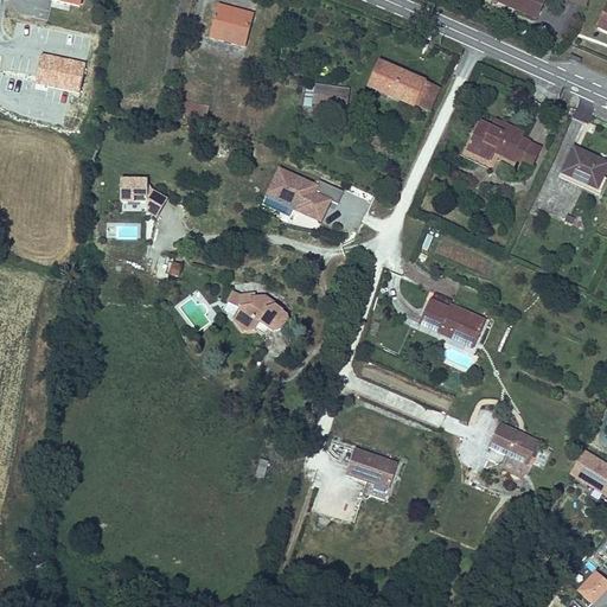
[(494,0),(522,13),(528,0),(494,0)]
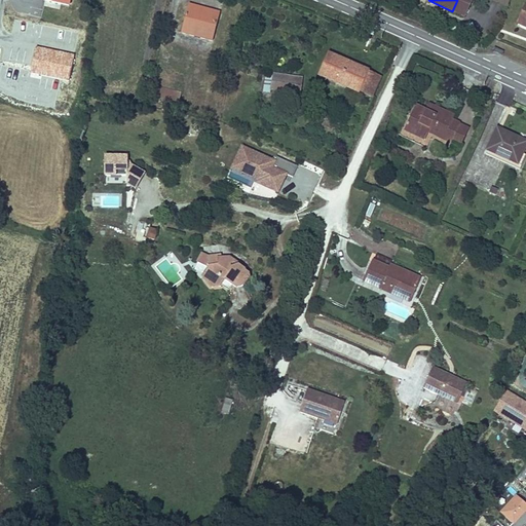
[(473,0),(457,0),(452,11),(464,17),(473,0)]
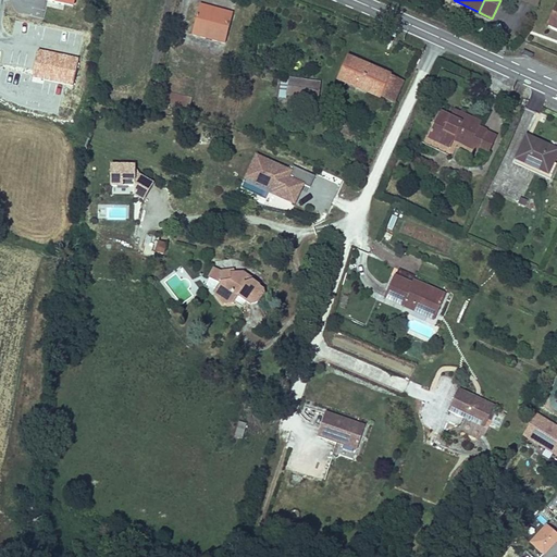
[(546,26),(556,31),(556,5),(546,26)]
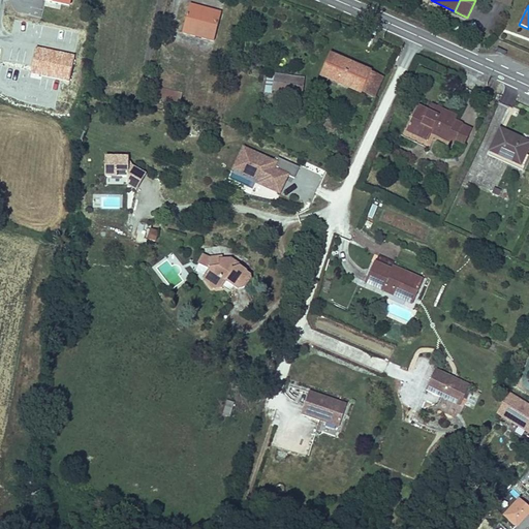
[(221,44),(228,19),(197,10),(190,36),(221,44)]
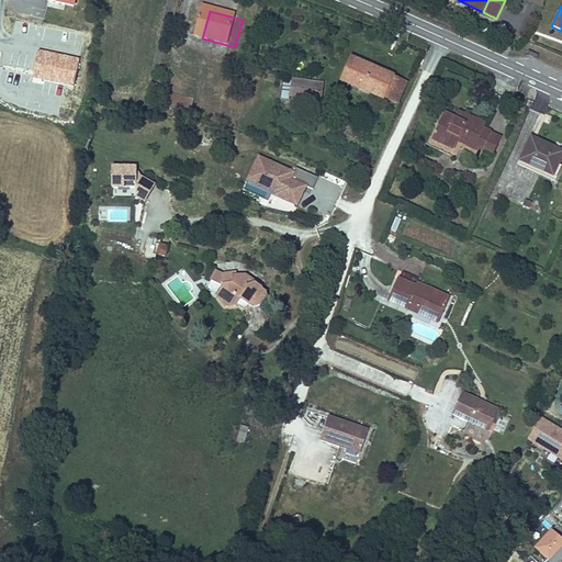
[(36,78),(74,85),(79,58),(41,52),(36,78)]
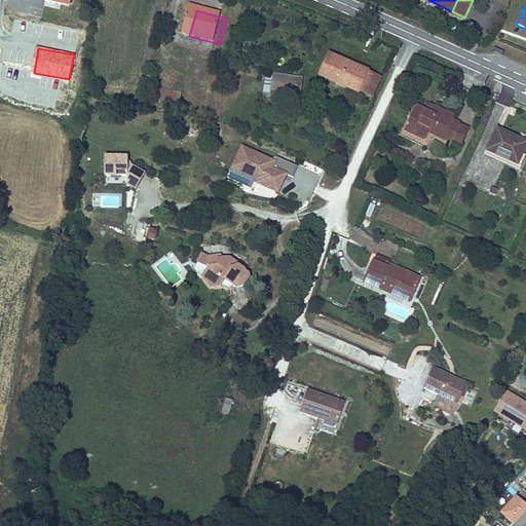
[(360,100),(362,96),(370,77),(331,59),(320,81),(360,100)]
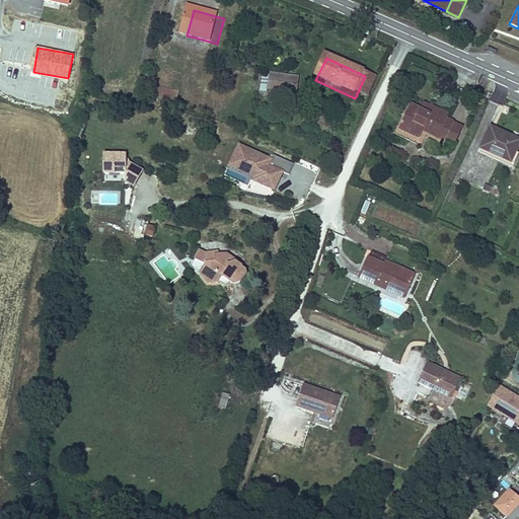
[(368,99),(376,81),(365,76),(357,94),(368,99)]
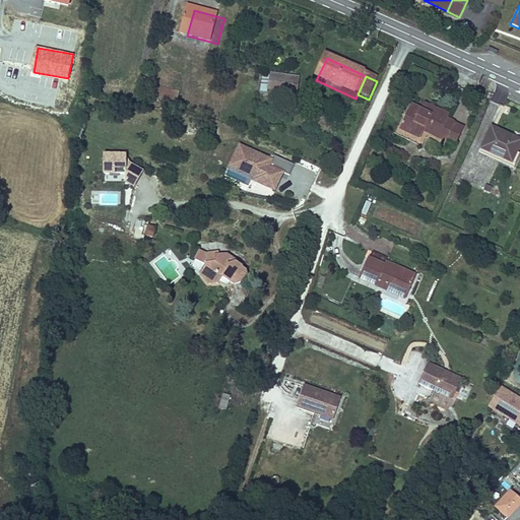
[(261,94),(270,95),(273,78),(264,77),(261,94)]
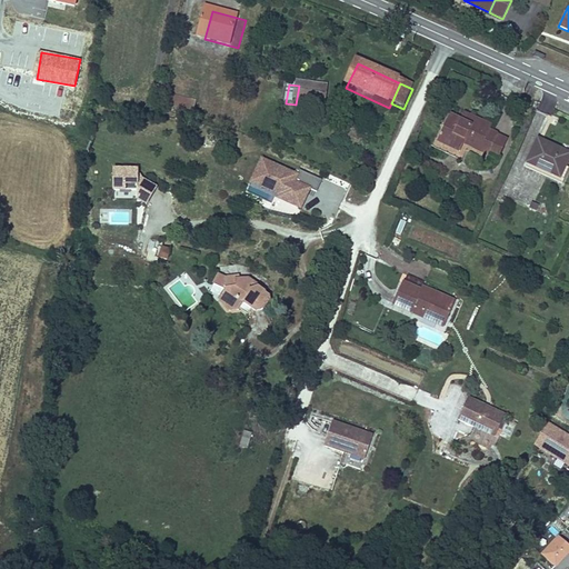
[(330,91),(299,86),(296,105),(327,109),(330,91)]
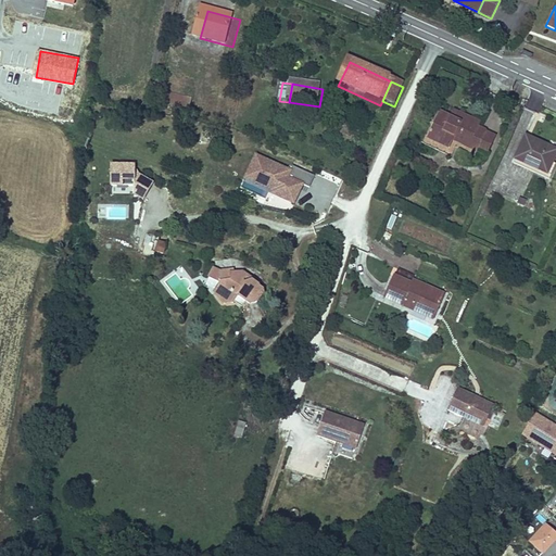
[(168,88),(166,99),(193,105),(196,95),(168,88)]
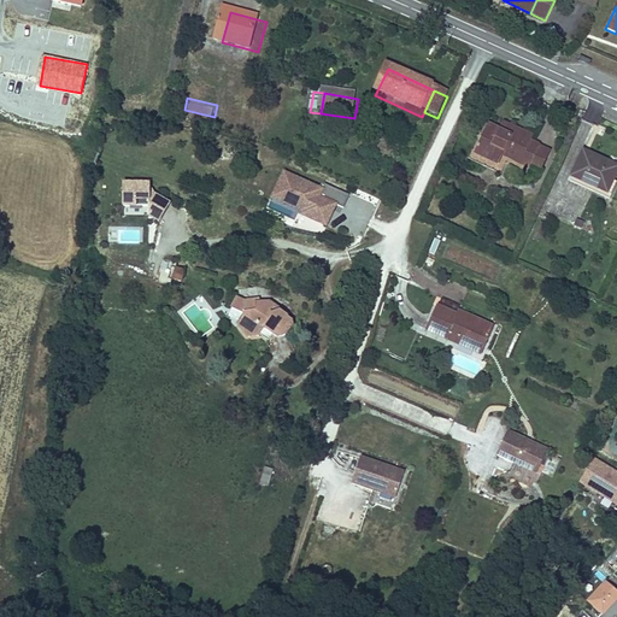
[(212,125),(215,117),(184,110),(182,118),(212,125)]
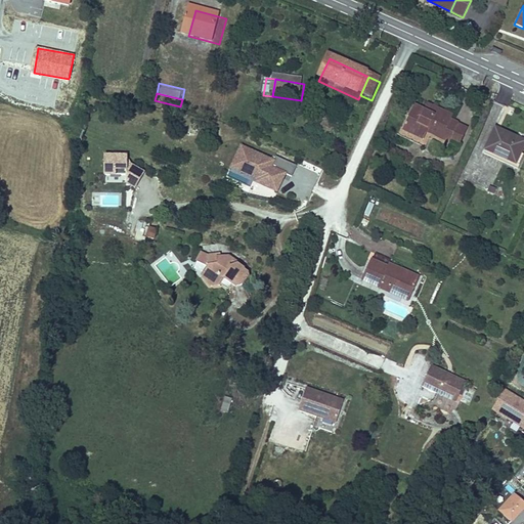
[(428,104),(425,111),(431,114),(434,107),(428,104)]
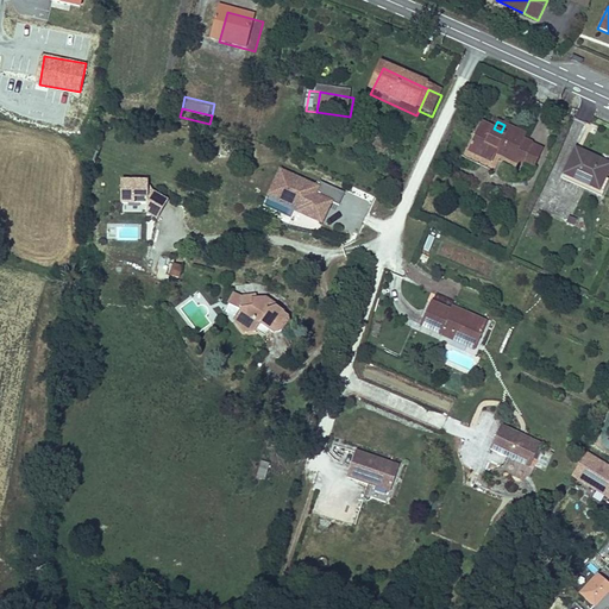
[(500,150),(528,162),(535,146),(527,142),(531,136),(504,125),(501,132),(494,129),(484,124),(471,154),(495,163),(498,155),(500,150)]
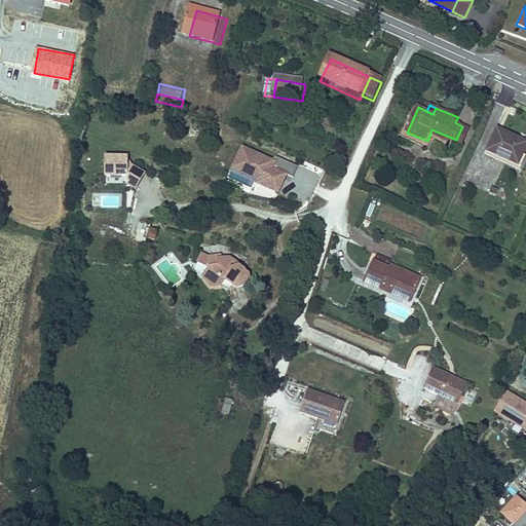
[(474,130),(462,126),(456,140),(467,145),(474,130)]
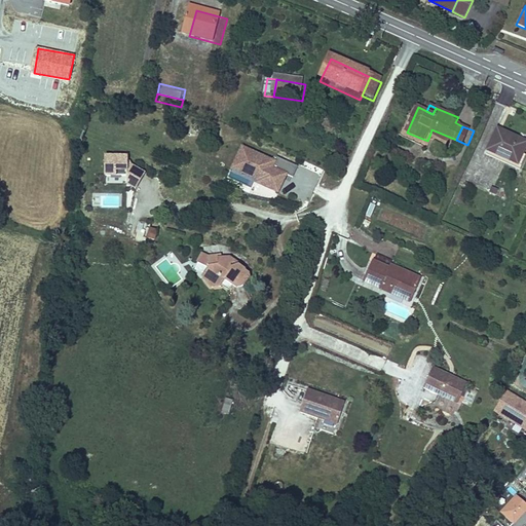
[(525,139),(503,127),(492,148),(525,164),(525,162),(525,139)]
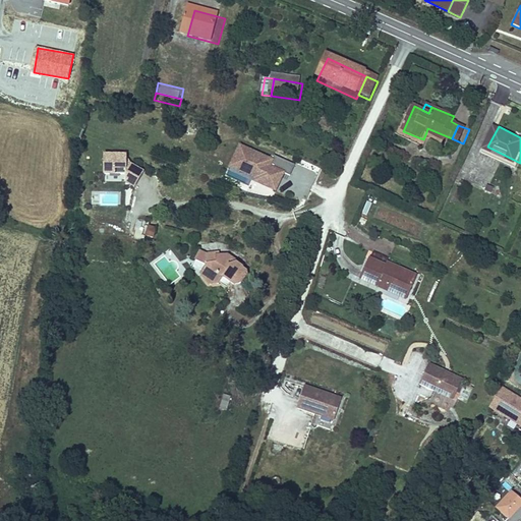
[(426,132),(451,142),(452,138),(427,128),(426,132)]
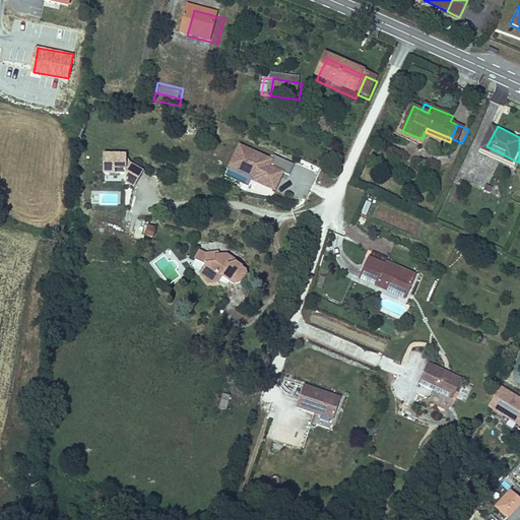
[(273,159),(240,144),(229,170),(256,181),(254,185),(278,195),(286,175),(290,176),(296,163),(275,154),(273,159)]
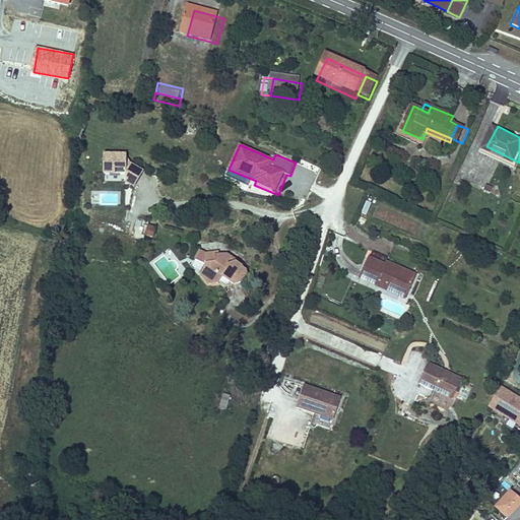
[(129,156),(106,156),(105,179),(118,179),(118,174),(126,174),(126,184),(137,191),(145,173),(129,161),(129,156)]
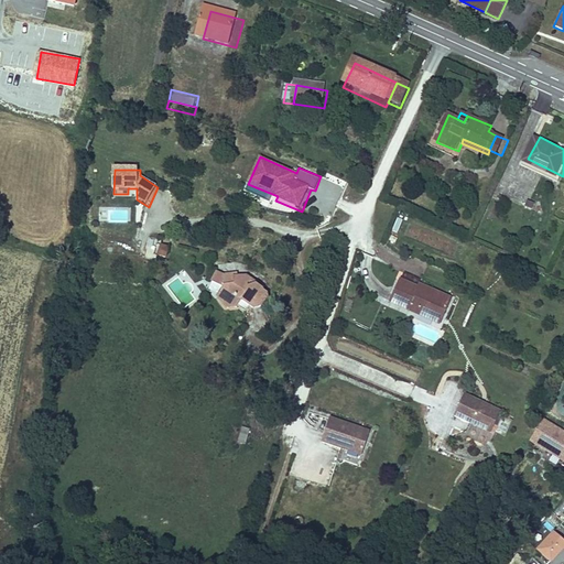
[(166,259),(169,247),(159,243),(155,256),(166,259)]
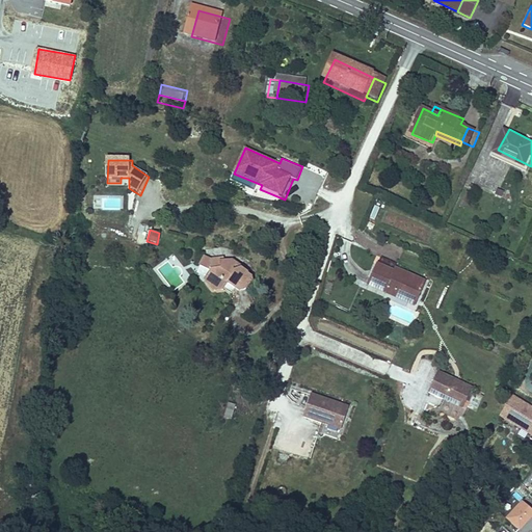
[(196,256),(192,253),(185,260),(194,266),(194,270),(191,276),(202,284),(213,283),(216,276),(223,282),(228,285),(235,283),(240,275),(232,269),(234,266),(218,256),(210,257),(209,253),(196,256)]
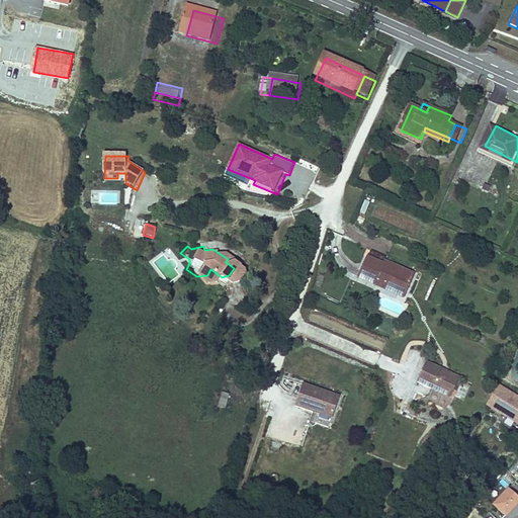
[(376,286),(378,282),(406,294),(415,273),(385,260),(387,256),(373,250),(370,257),(367,256),(358,278),(376,286)]
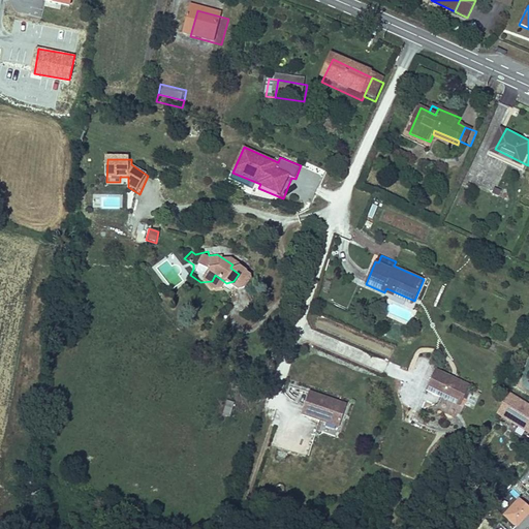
[(212,281),(218,285),(222,280),(215,275),(212,281)]
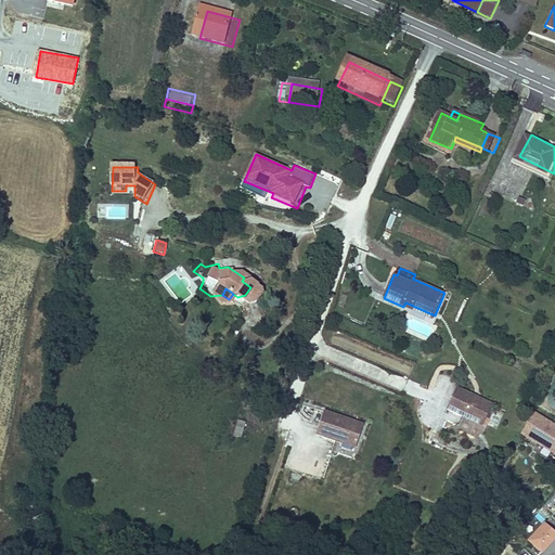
[(433,320),(435,315),(405,302),(403,307),(433,320)]
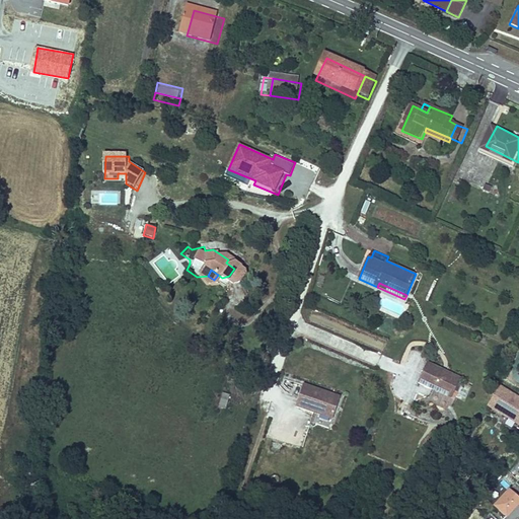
[(451,406),(463,379),(428,363),(418,384),(433,391),(430,399),(446,406),(446,404),(451,406)]
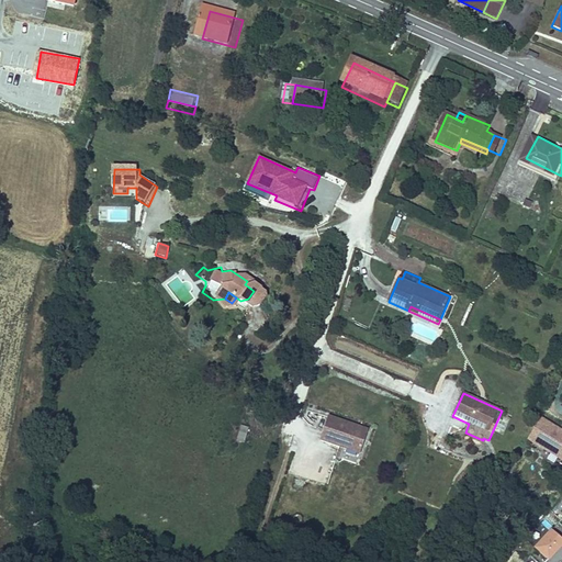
[(375,427),(335,415),(327,439),(368,451),(375,427)]
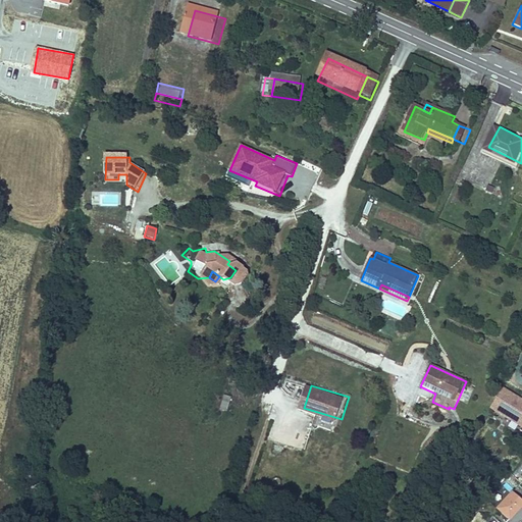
[(521,399),(504,388),(490,410),(521,428),(521,399)]
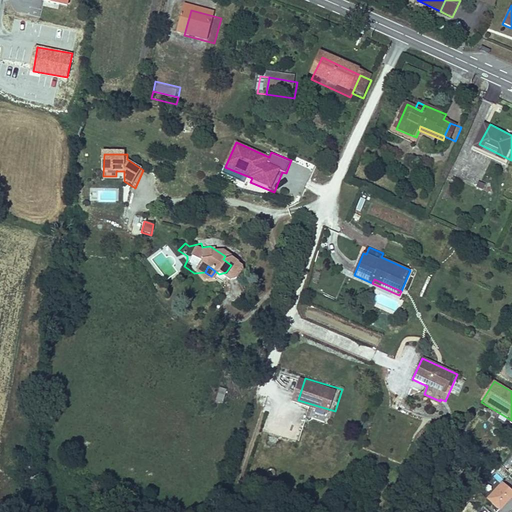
[(216,402),(223,404),(227,389),(219,387),(216,402)]
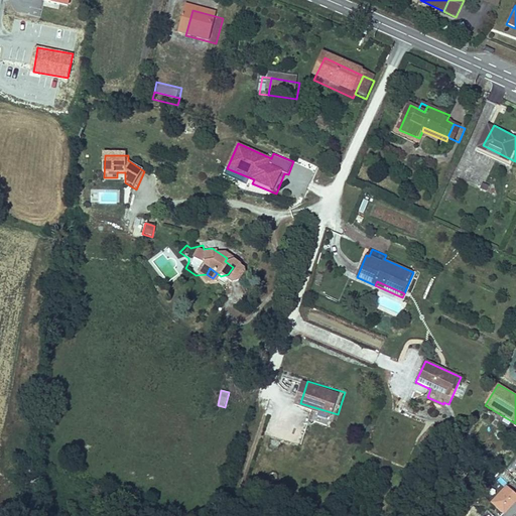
[(515,515),(515,495),(506,487),(490,505),(502,515),(515,515)]
